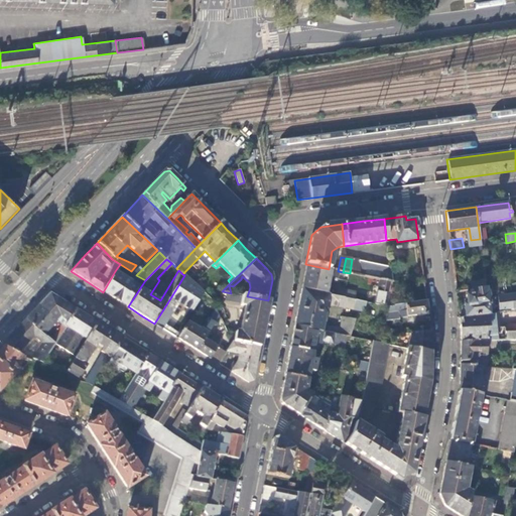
[(352,259),(350,273),(359,275),(358,261),(358,259),(352,259)]
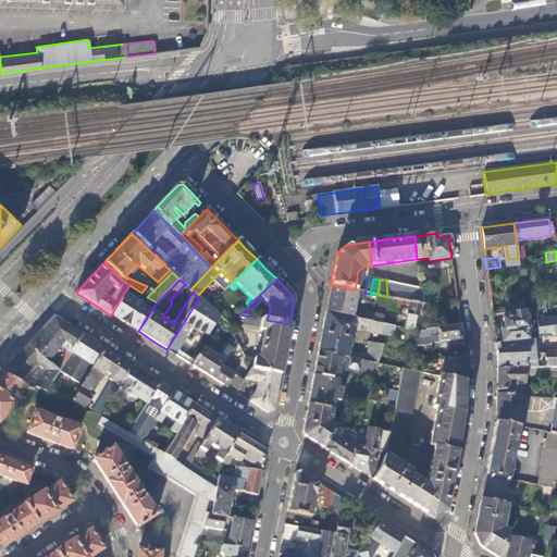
[(408,302),(422,305),(423,306),(421,291),(420,291),(420,288),(386,282),(387,297),(408,302)]
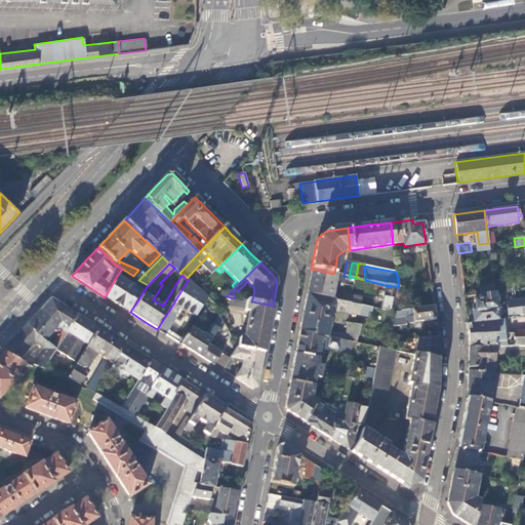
[(309,282),(306,295),(331,300),(334,282),(342,283),(344,276),(334,274),(311,269),(309,282)]
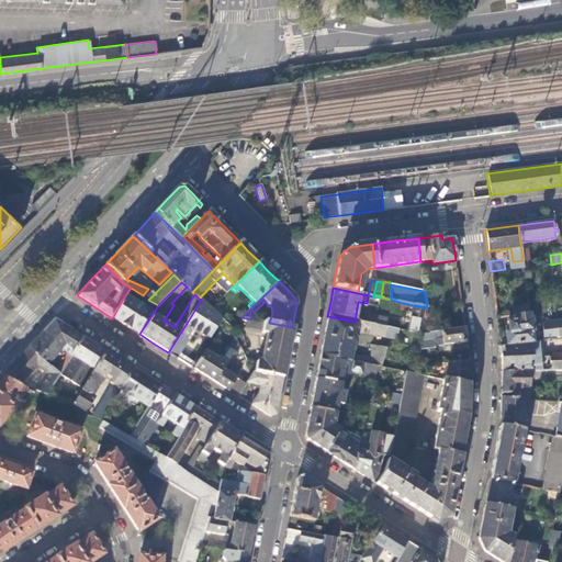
[(126,327),(139,334),(158,305),(148,300),(147,299),(142,306),(125,295),(112,318),(126,327)]
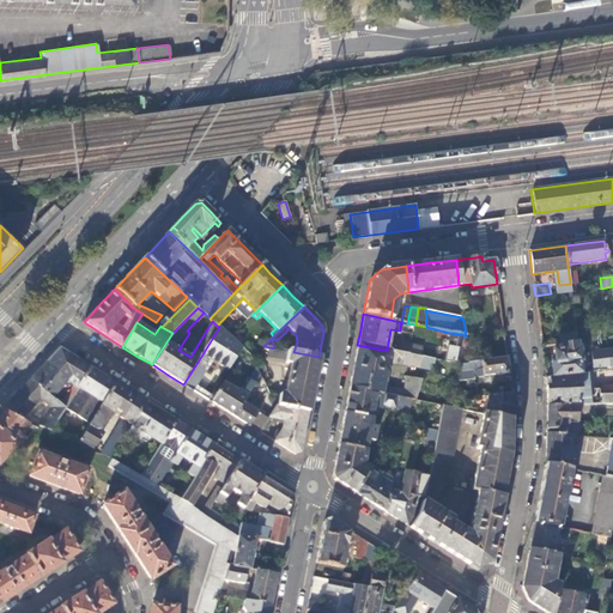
[(219,327),(202,354),(212,360),(216,363),(220,365),(228,370),(229,371),(241,347),(237,344),(230,338),(219,327)]
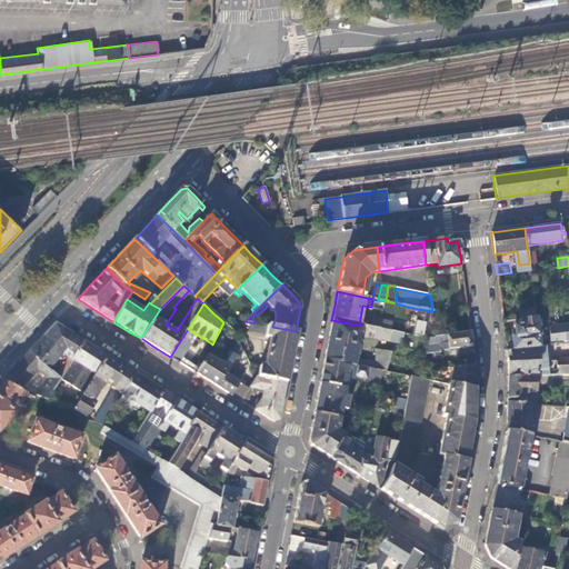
[(220,319),(226,313),(219,307),(213,313),(220,319)]
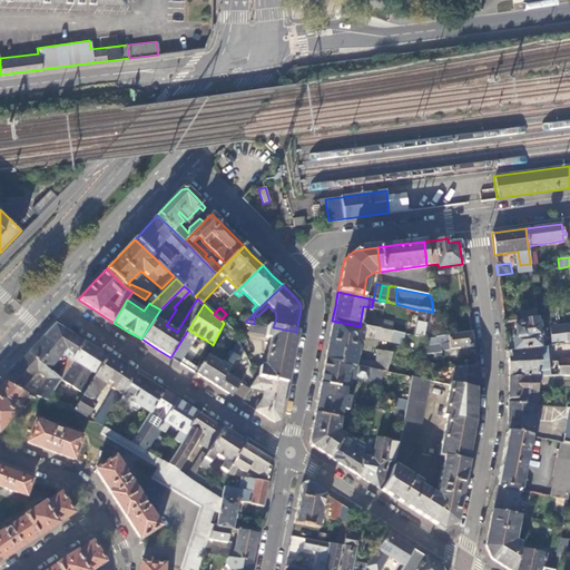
[(403,334),(426,338),(432,312),(418,310),(413,332),(402,330),(402,334),(403,334)]
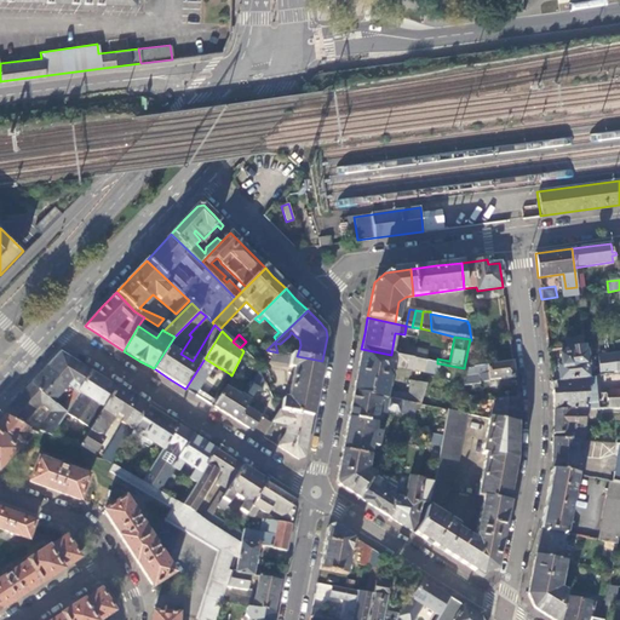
[(584,351),(584,345),(568,348),(569,354),(560,355),(561,366),(557,367),(558,382),(587,378),(586,366),(589,365),(586,351),(584,351)]
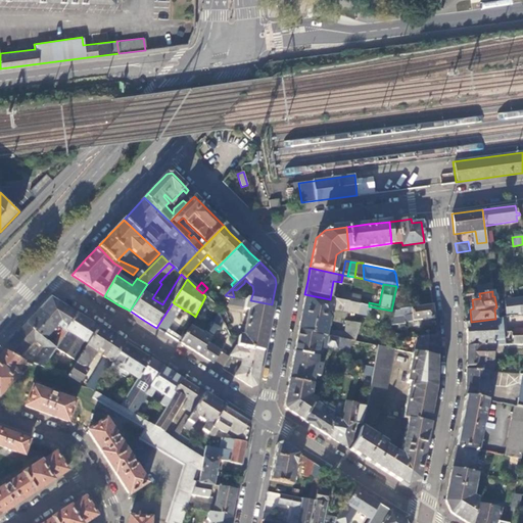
[(359,296),(341,293),(340,301),(358,304),(359,296)]
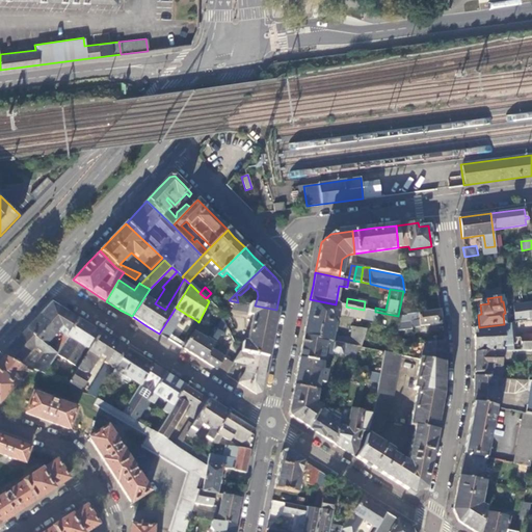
[(306,319),(302,336),(355,346),(360,347),(365,329),(352,327),(350,338),(333,336),(337,314),(374,320),(376,312),(375,312),(364,310),(346,307),(336,304),(310,299),(306,319)]
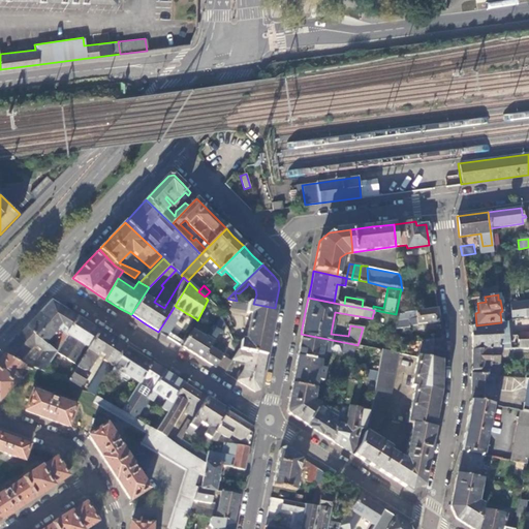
[(44,307),(39,313),(57,330),(61,325),(66,328),(62,334),(65,336),(76,317),(51,301),(44,307)]
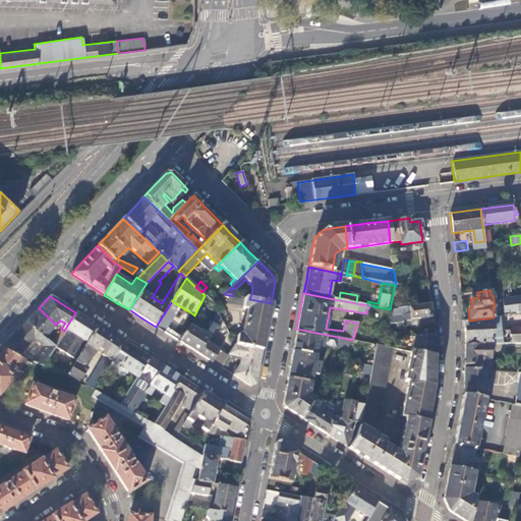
[(235,346),(262,351),(269,314),(271,303),(249,299),(243,298),(242,308),(247,309),(242,337),(236,336),(235,346)]
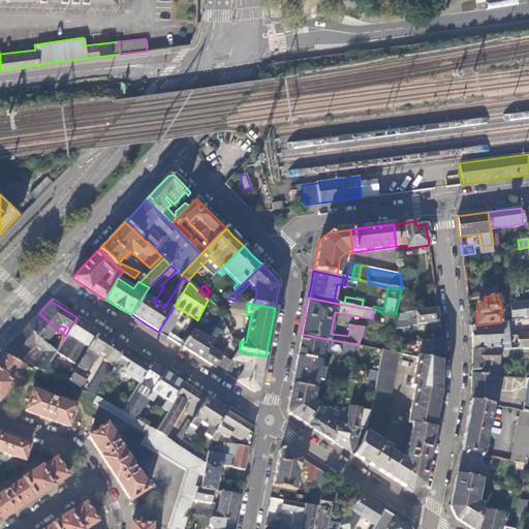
[(527,318),(525,303),(510,305),(512,320),(527,318)]
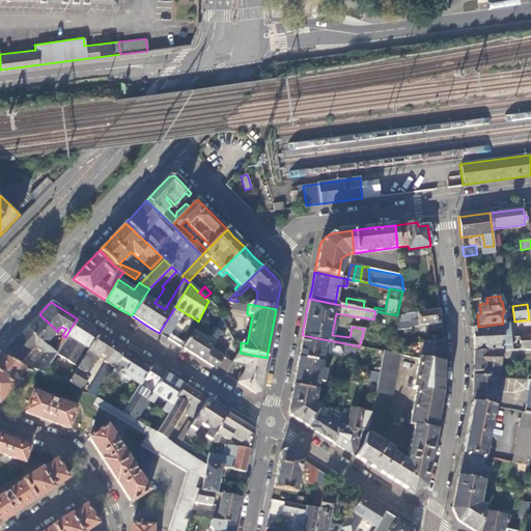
[(184,312),(175,307),(159,333),(167,338),(175,326),(184,312)]
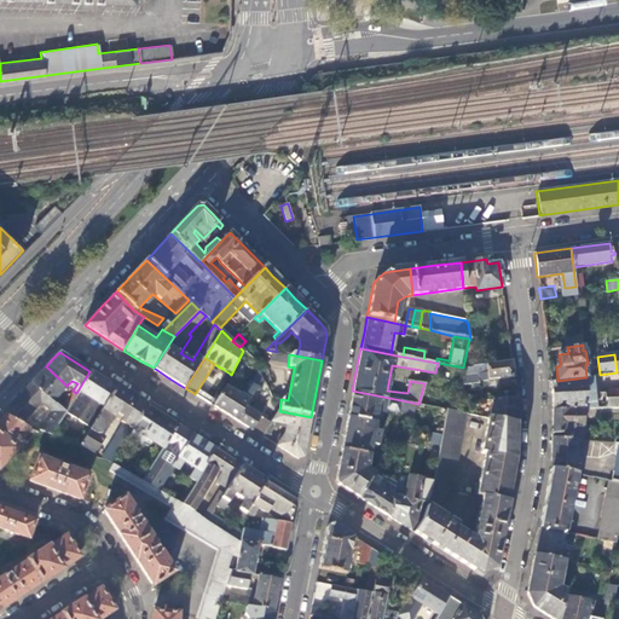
[(478,381),(487,380),(489,386),(498,385),(497,379),(514,376),(512,360),(463,368),(461,387),(479,385),(478,381)]
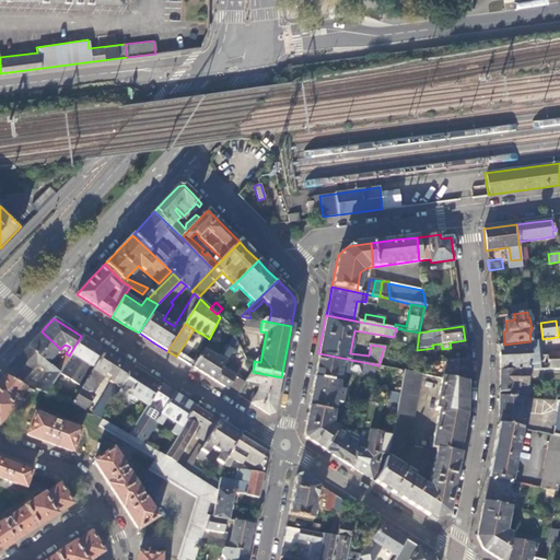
[(197,331),(194,329),(185,343),(193,348),(201,334),(197,331)]
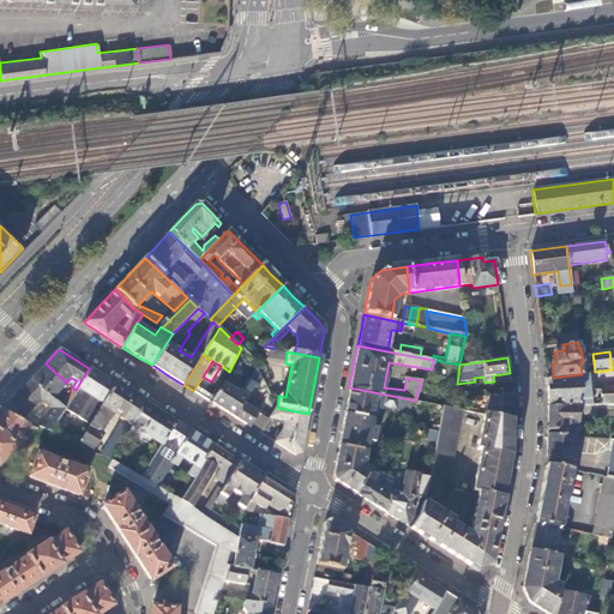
[(66,383),(46,363),(38,372),(30,379),(64,410),(65,409),(76,390),(72,387),(70,386),(61,401),(55,396),(66,383)]
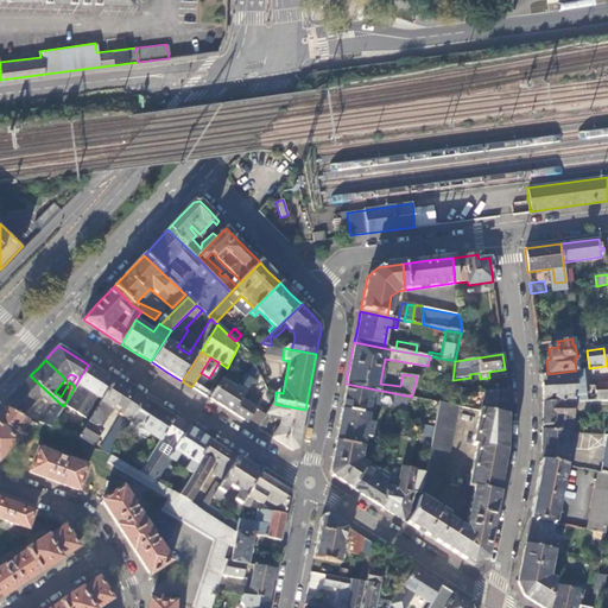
[(216,382),(226,367),(219,362),(209,378),(216,382)]
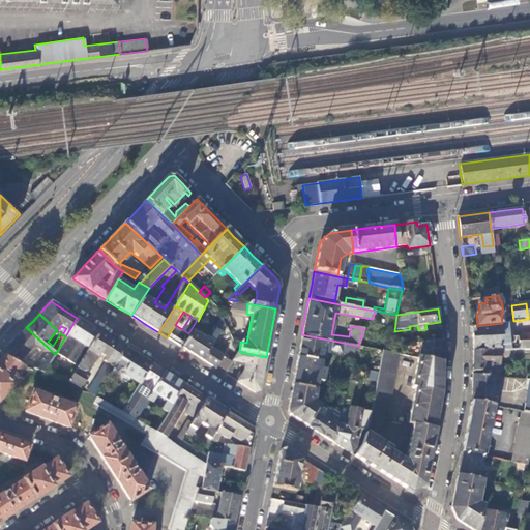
[(225,324),(221,317),(210,332),(216,336),(225,324)]
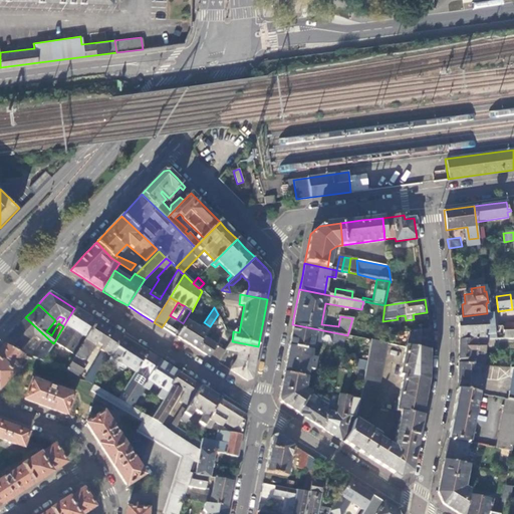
[(83,313),(74,308),(63,326),(54,342),(75,356),(96,321),(83,313)]
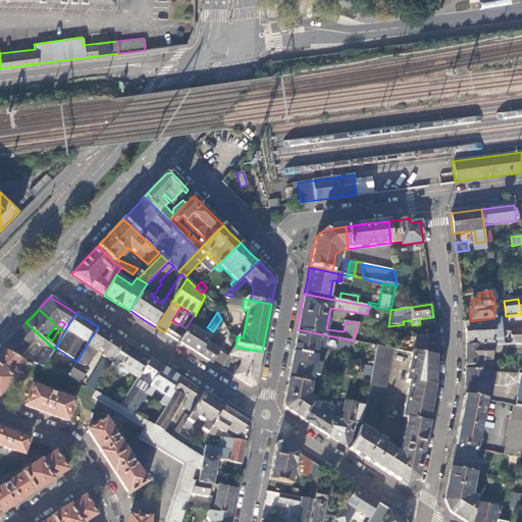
[(469,329),(465,329),(466,337),(502,333),(500,317),(494,318),(470,321),(468,321),(469,329)]
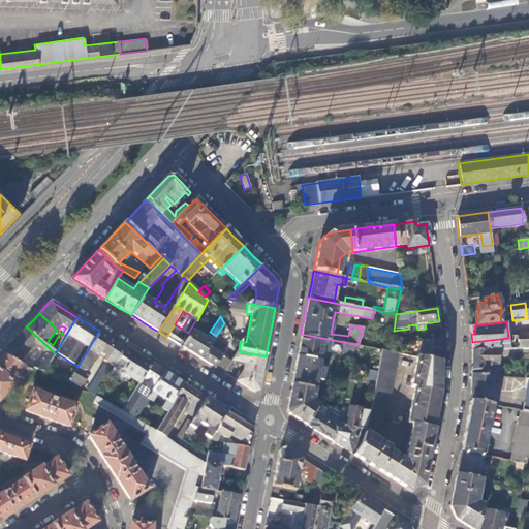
[(175,324),(166,337),(174,341),(182,329),(175,324)]
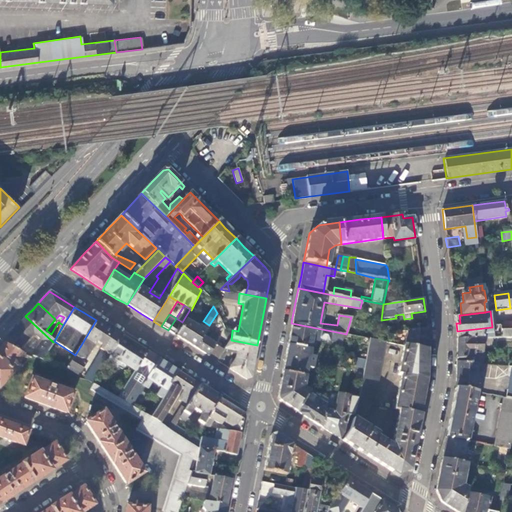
[(23,354),(31,357),(33,356),(42,360),(53,342),(25,316),(14,329),(1,343),(4,344),(23,354)]
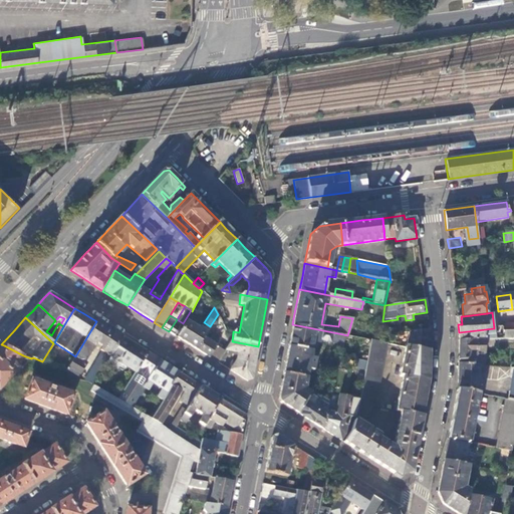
[(183,323),(177,319),(169,331),(175,335),(183,323)]
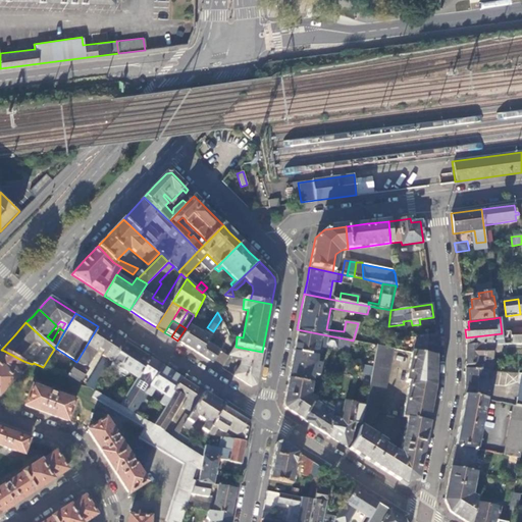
[(111,335),(98,326),(76,362),(68,376),(80,383),(88,370),(85,368),(97,348),(103,352),(101,356),(103,357),(86,386),(94,389),(107,368),(123,343),(111,335)]
